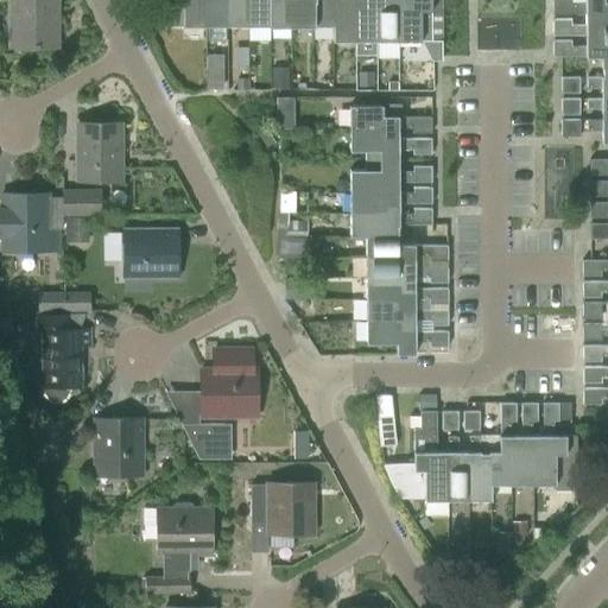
[(10,0),(11,49),(50,49),(50,12),(57,12),(57,0),(10,0)]
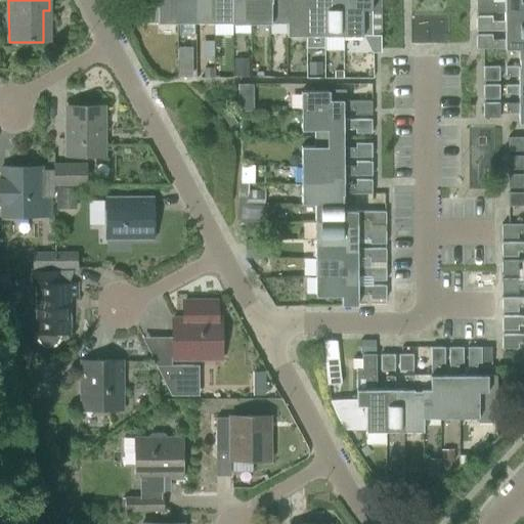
[(158,26),(178,25),(177,0),(143,0),(144,24),(158,24),(158,26)]
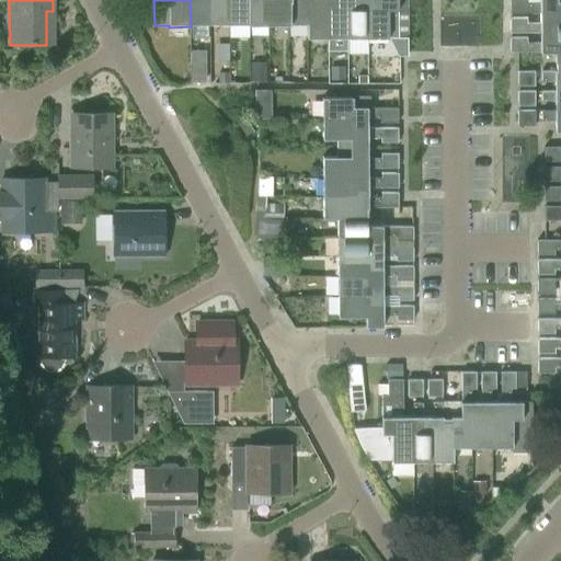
[(190,0),(191,26),(210,26),(209,0),(190,0)]
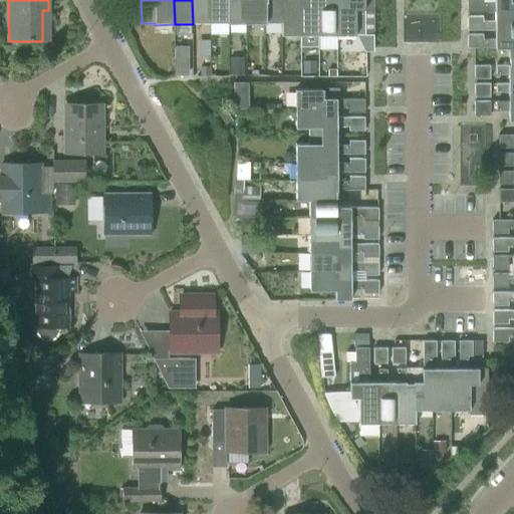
[(192,0),(193,24),(211,24),(210,0),(192,0)]
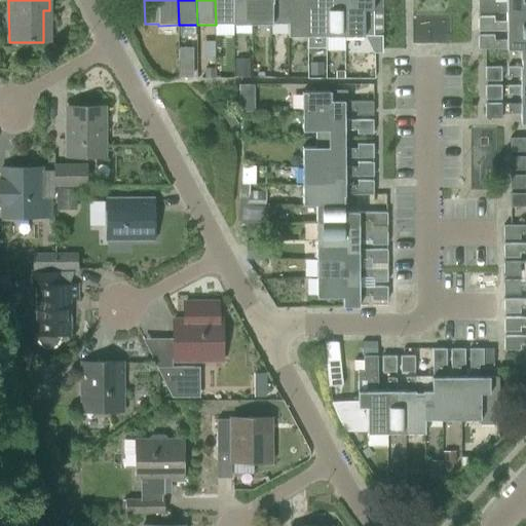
[(215,0),(216,25),(234,25),(233,0),(215,0)]
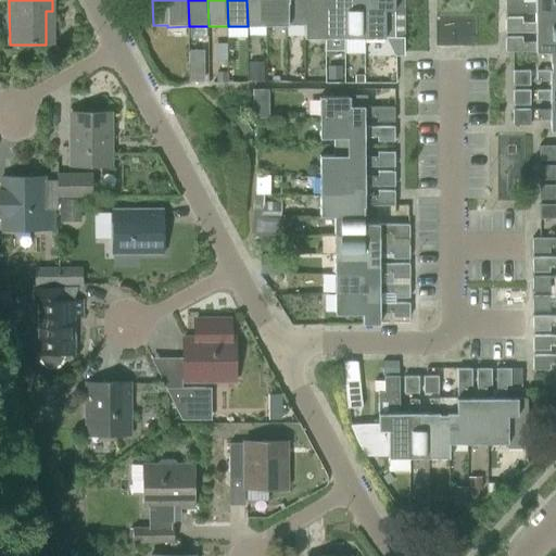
[(247,0),(248,25),(248,26),(267,25),(266,0),(247,0)]
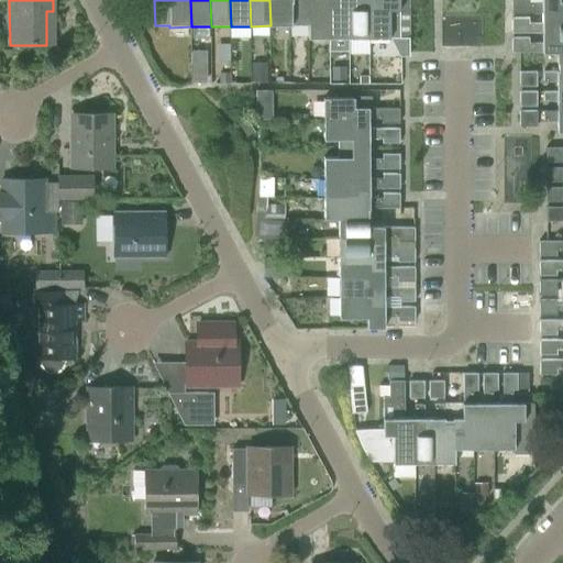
[(269,0),(271,25),(290,25),(290,24),(289,0),(269,0)]
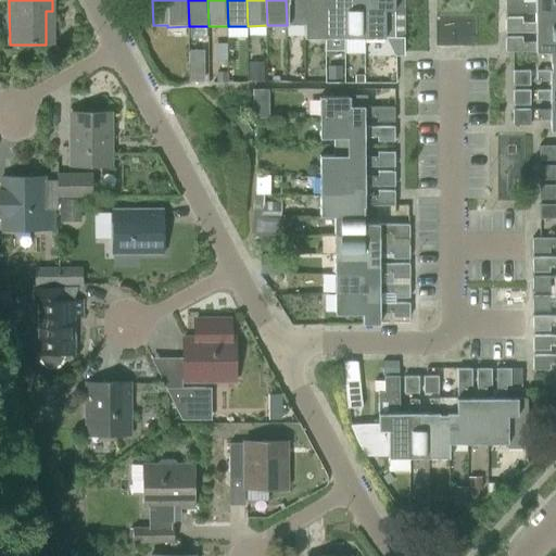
[(286,0),(287,24),(287,25),(304,25),(305,25),(305,0),(286,0)]
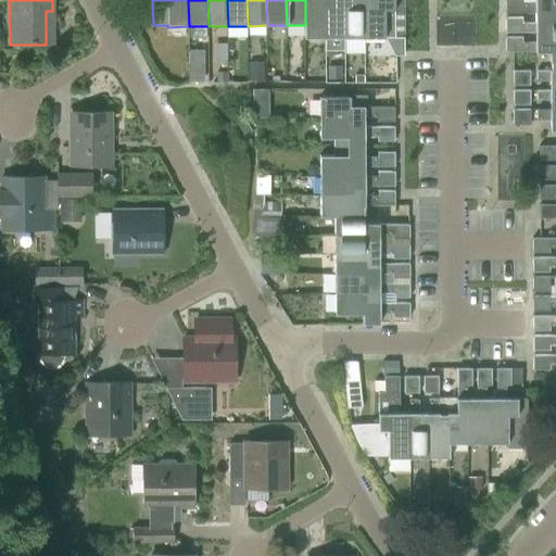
[(305,0),(305,25),(304,25),(304,40),(326,40),(326,12),(336,12),(335,0),(305,0)]
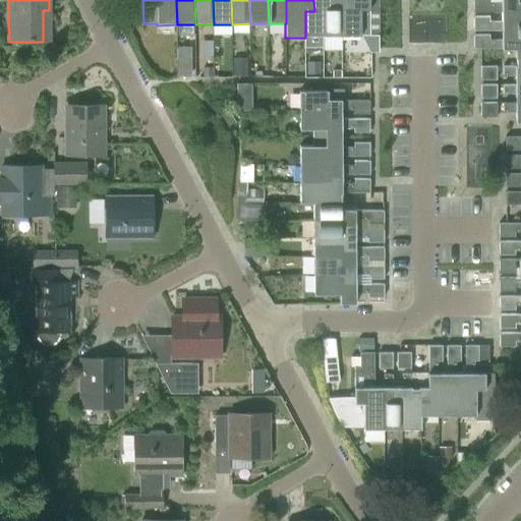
[(313,0),(314,11),(305,11),(305,38),(324,37),(324,11),(332,11),(331,0),(313,0)]
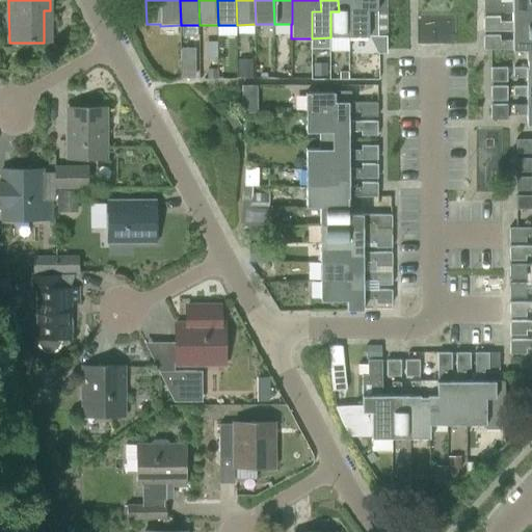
[(330,11),(330,37),(349,37),(349,11),(357,11),(356,0),(338,0),(339,11),(330,11)]
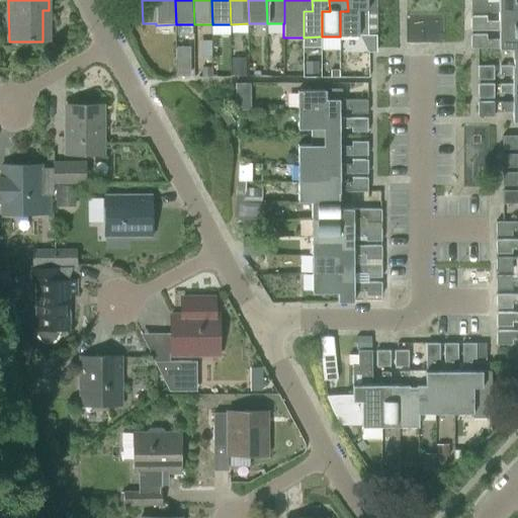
[(340,11),(340,36),(359,36),(359,34),(368,34),(368,11),(367,0),(347,0),(348,11),(340,11)]
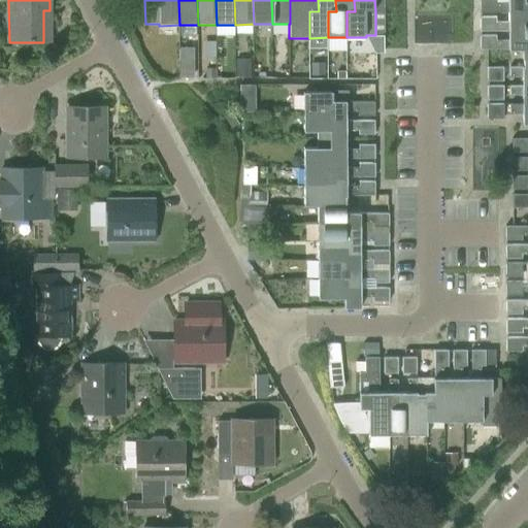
[(480,14),(508,14),(508,13),(524,13),(524,22),(527,22),(527,2),(525,3),(524,0),(508,0),(509,4),(496,4),(495,0),(494,0),(480,0),(480,14)]
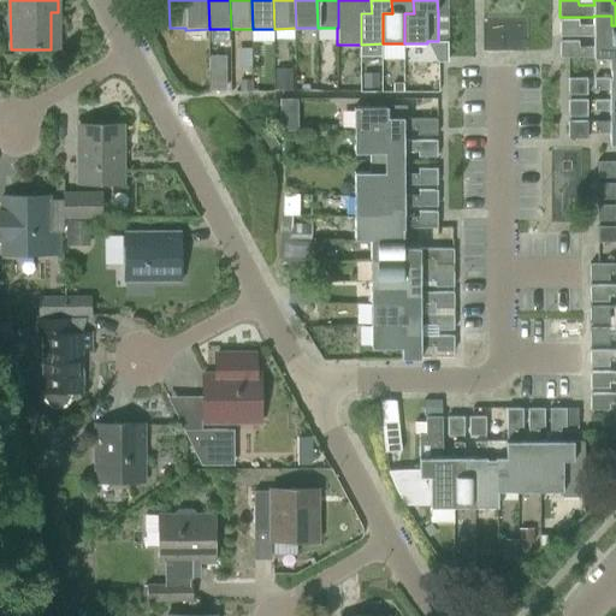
[(561,39),(593,37),(611,37),(611,48),(615,47),(615,25),(611,25),(611,16),(593,16),(593,17),(593,28),(579,28),(579,22),(561,22),(561,39)]
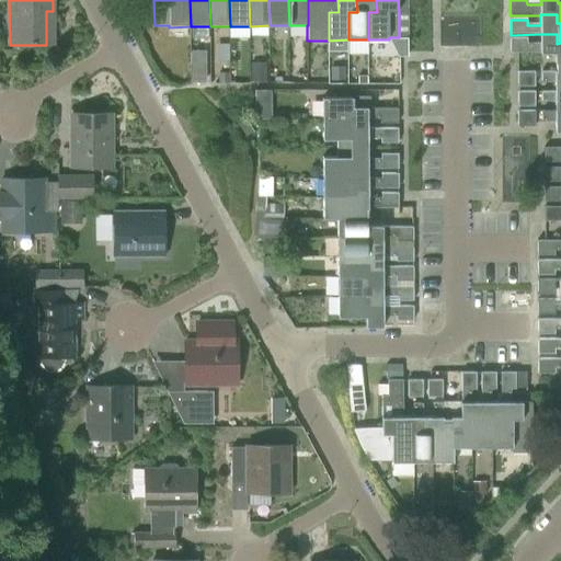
[(556,55),(556,64),(560,63),(560,43),(557,44),(557,34),(540,34),(540,45),(527,45),(527,38),(511,39),(511,54),(540,54),(540,55),(556,55)]
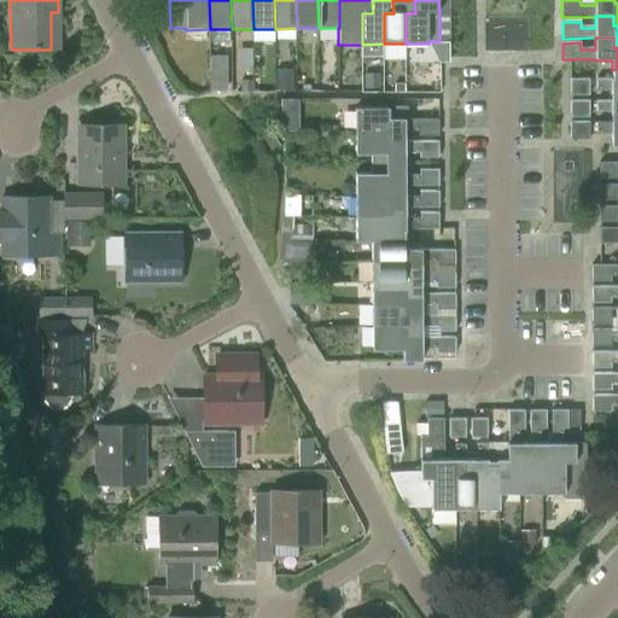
[(235,86),(234,53),(215,54),(217,87),(235,86)]
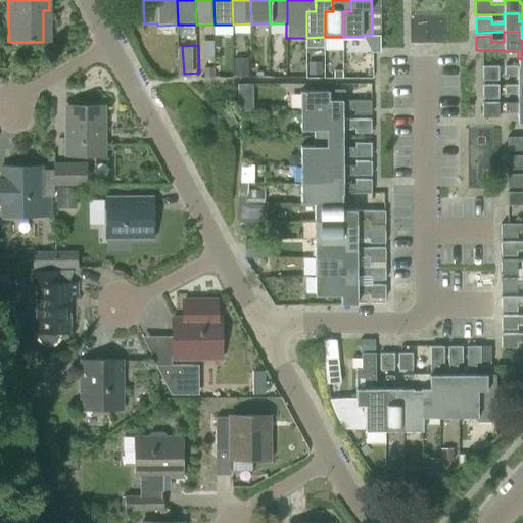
[(238,56),(238,75),(254,75),(254,56),(238,56)]
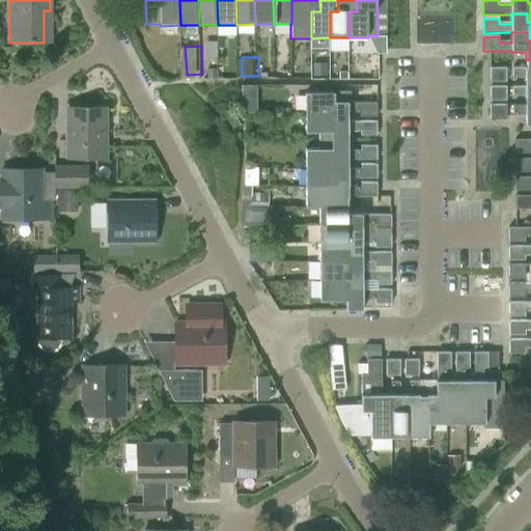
[(526,79),(526,87),(530,87),(530,59),(526,60),(526,70),(512,70),(512,79),(526,79)]
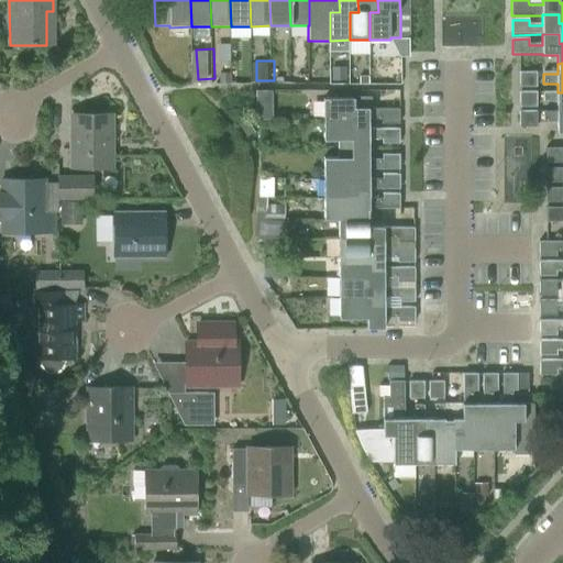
[(370,81),(370,72),(338,72),(338,81),(370,81)]
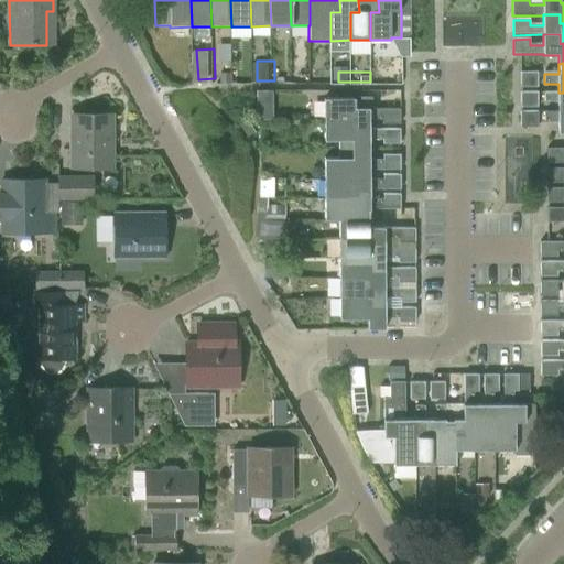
[(520,87),(538,87),(538,72),(520,72),(520,87)]
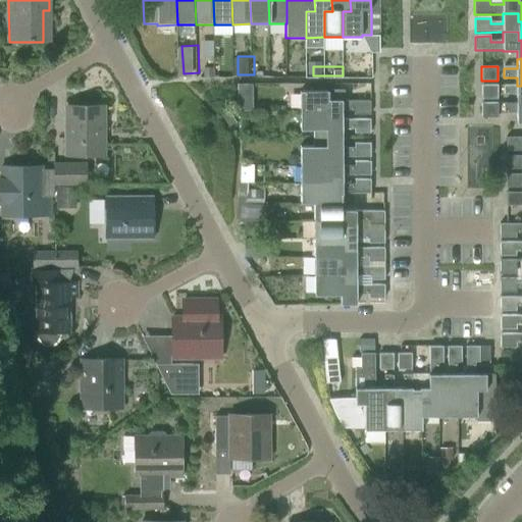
[(259,106),(257,84),(247,84),(248,106),(259,106)]
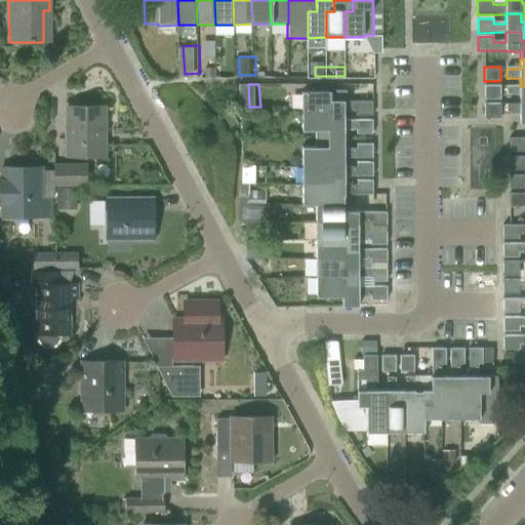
[(500,86),(484,85),(484,99),(500,99),(500,86)]
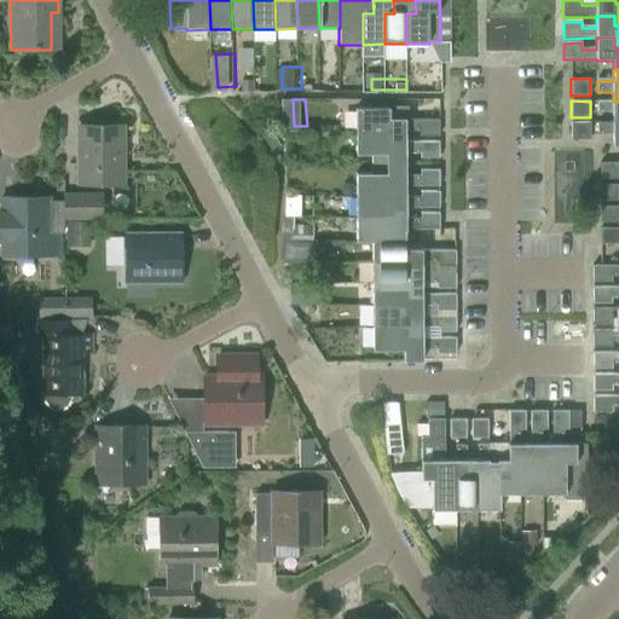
[(613,114),(613,123),(618,123),(618,102),(613,102),(597,102),(597,114),(613,114)]
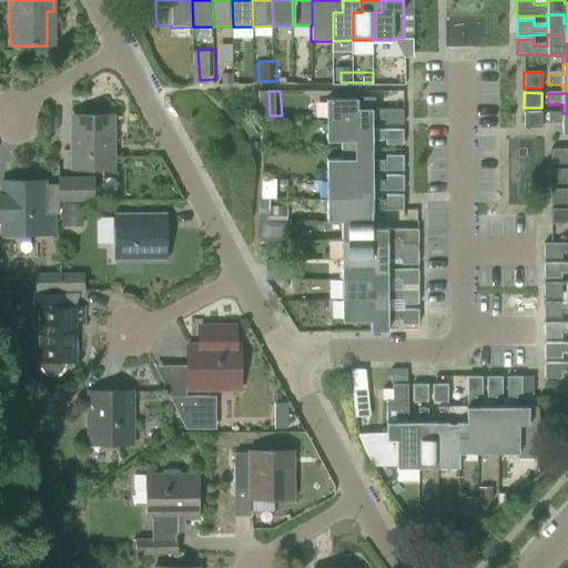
[(328,101),(328,121),(355,121),(355,133),(371,133),(371,122),(385,122),(385,127),(403,127),(403,112),(371,112),(371,111),(356,111),(356,101),(328,101)]
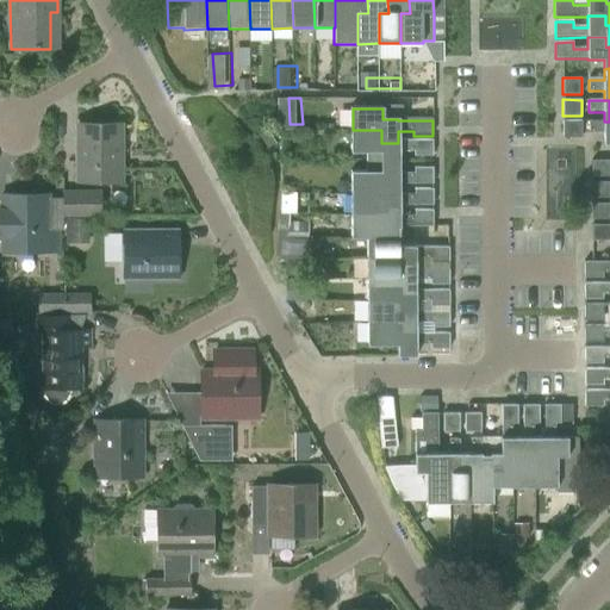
[(582,137),(582,120),(562,120),(562,137),(582,137)]
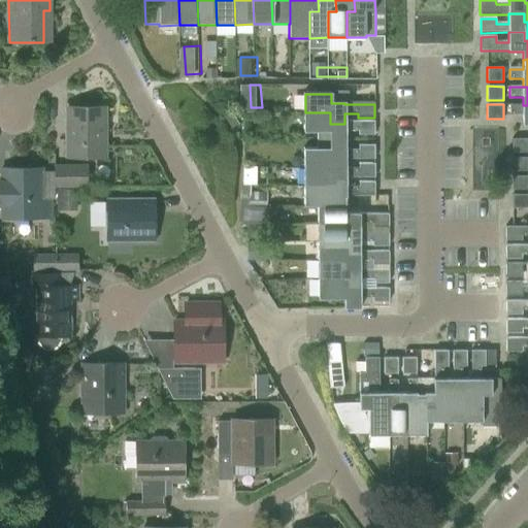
[(527,105),(523,105),(509,105),(509,116),(524,116),(524,126),(527,126),(527,105)]
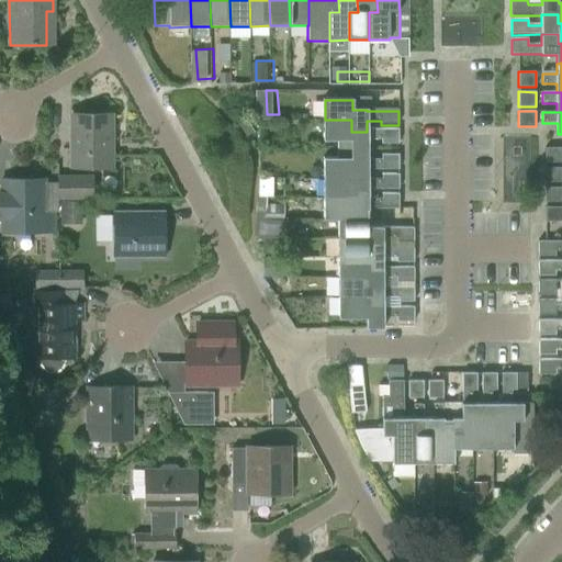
[(70,169),(111,169),(111,117),(70,117),(70,169)]
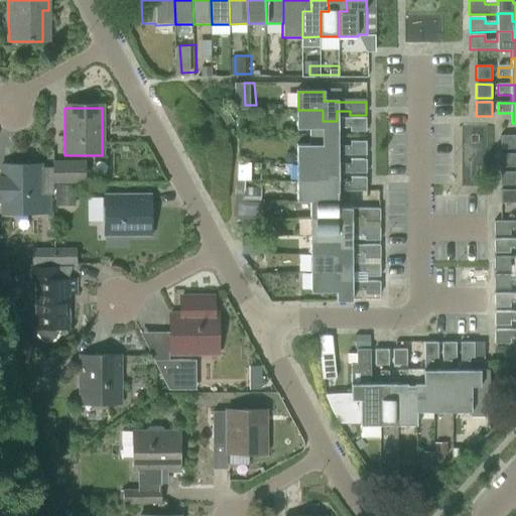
[(310,130),(310,138),(337,138),(337,129),(350,129),(350,133),(366,133),(366,121),(337,121),(323,121),(323,110),(298,110),(298,130),(310,130)]
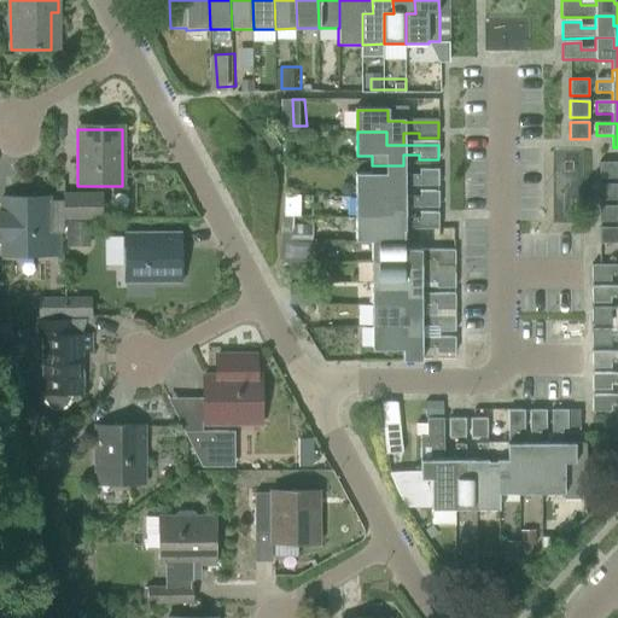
[(356,175),(356,197),(386,197),(386,187),(403,187),(438,187),(438,172),(419,172),(419,178),(403,178),(403,165),(372,165),(372,175),(356,175)]
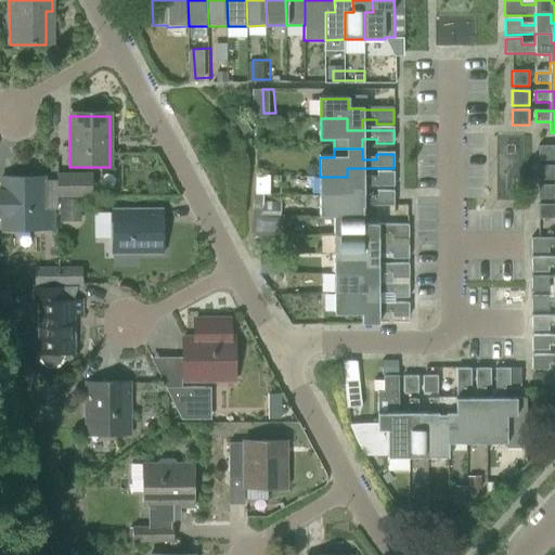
[(554,149),(539,149),(539,163),(554,163),(554,149)]
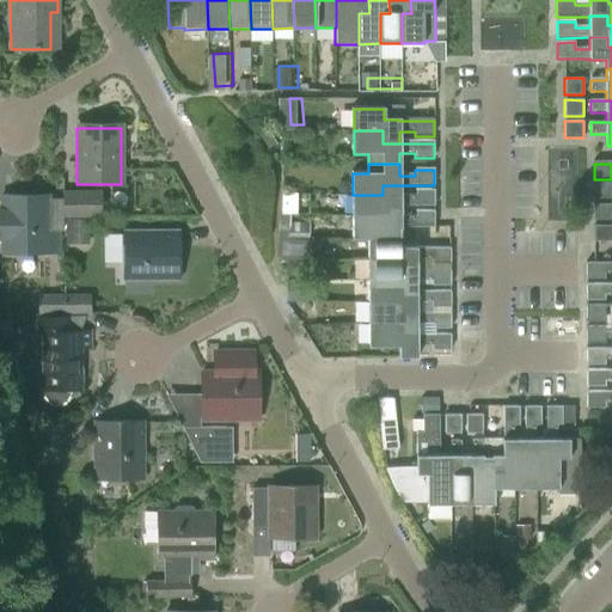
[(353,195),(354,216),(383,216),(383,207),(399,207),(434,207),(434,191),(415,191),(415,197),(399,197),(399,185),(383,185),(383,195),(353,195)]
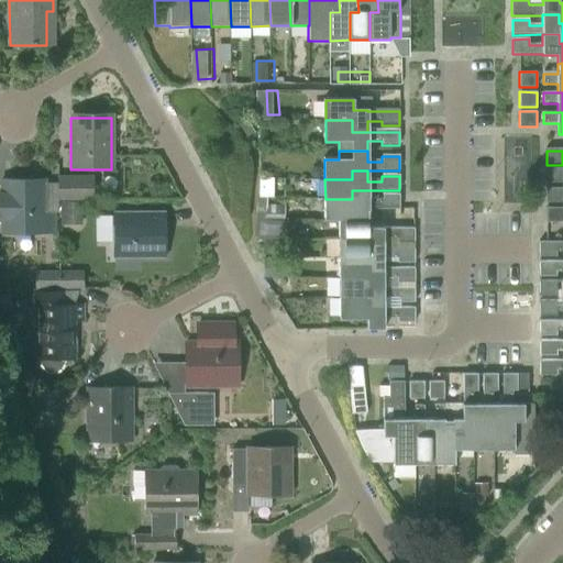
[(562,170),(547,172),(547,186),(562,185),(562,170)]
